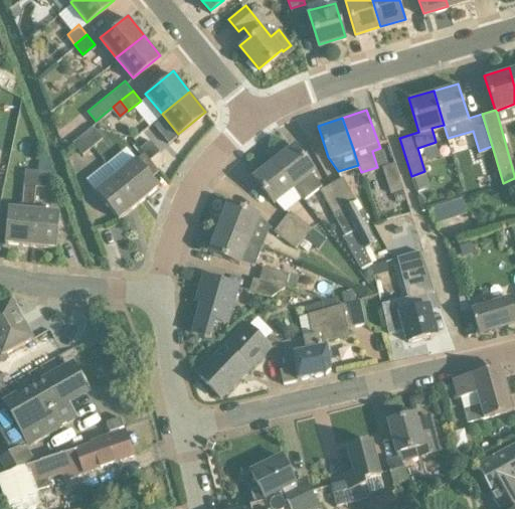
[(82,132),(92,144),(102,135),(93,123),(82,132)]
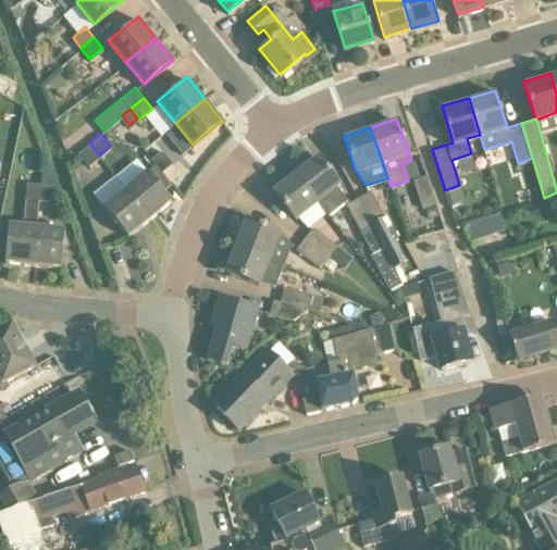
[(99,155),(89,142),(77,151),(89,164),(99,155)]
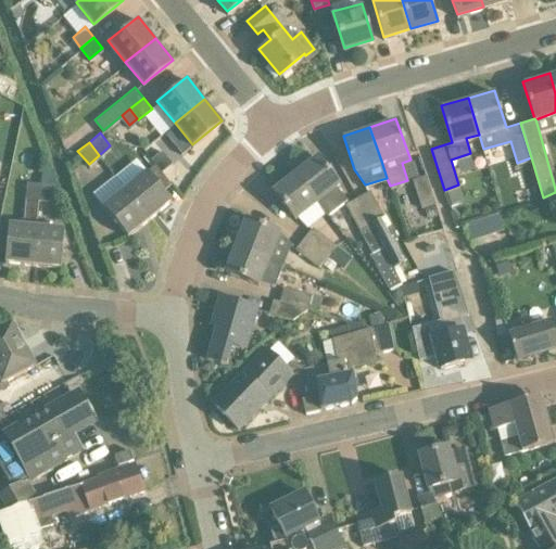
[(151,156),(162,169),(172,161),(162,148),(151,156)]
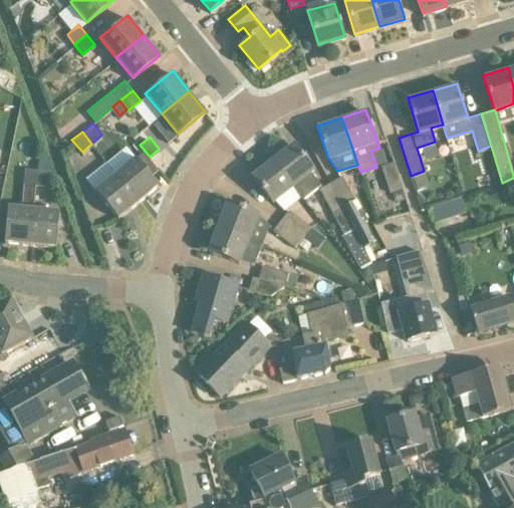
[(273,159),(293,184),(301,195),(319,181),(311,170),(313,168),(293,143),(273,159)]
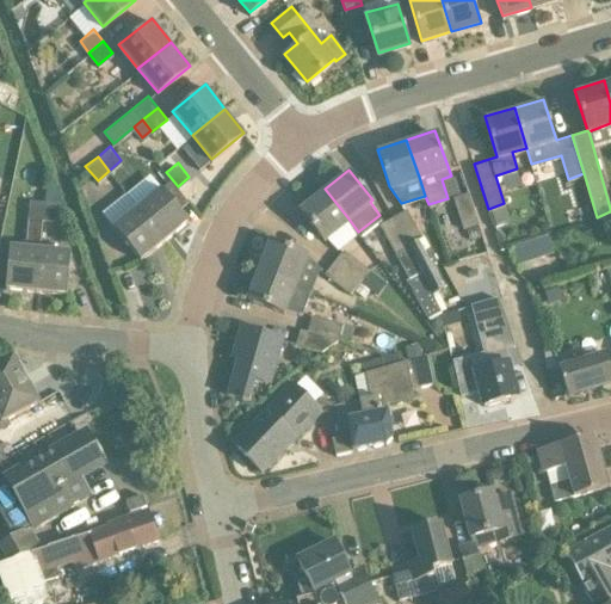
[(187,219),(161,185),(137,205),(164,238),(187,219)]
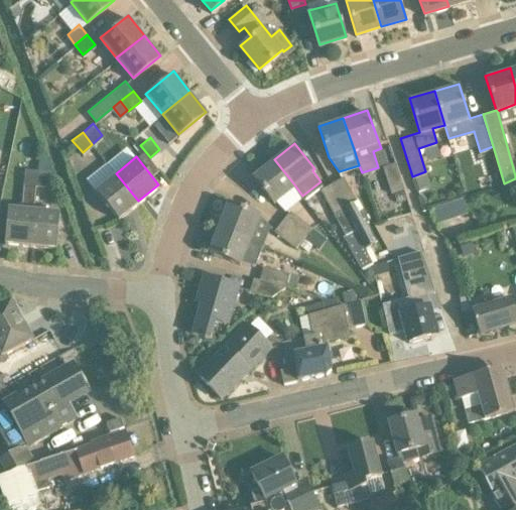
[(273,201),(294,184),(274,159),(253,175),(273,201)]
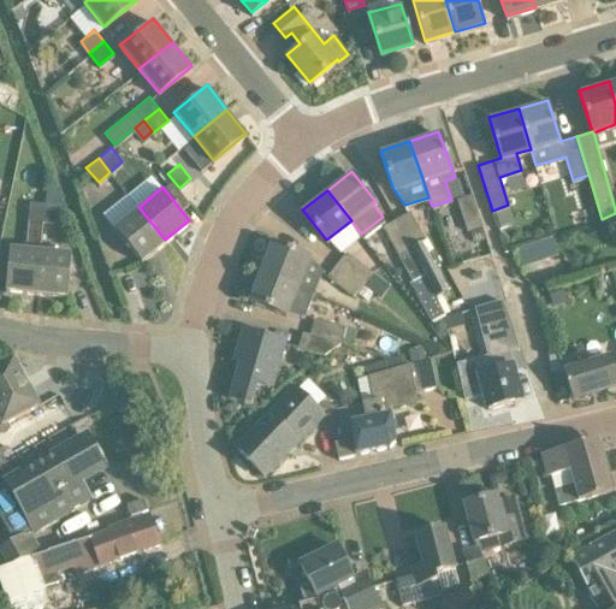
[(472,191),(456,196),(467,228),(481,223),(472,191)]
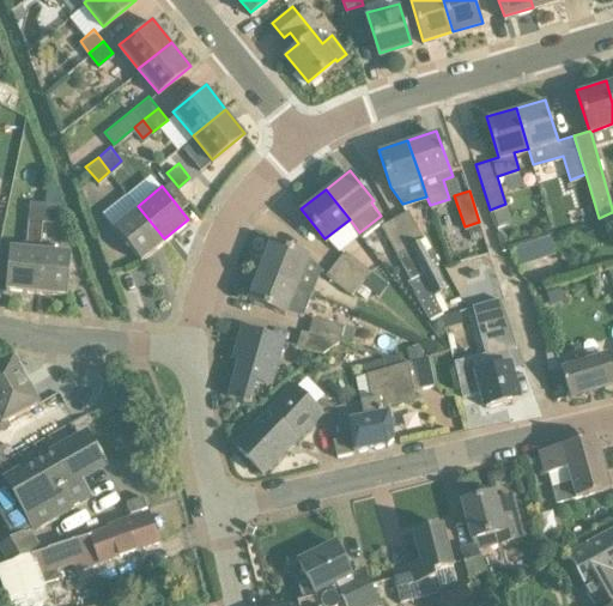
[(43,218),(44,200),(30,199),(28,217),(43,218)]
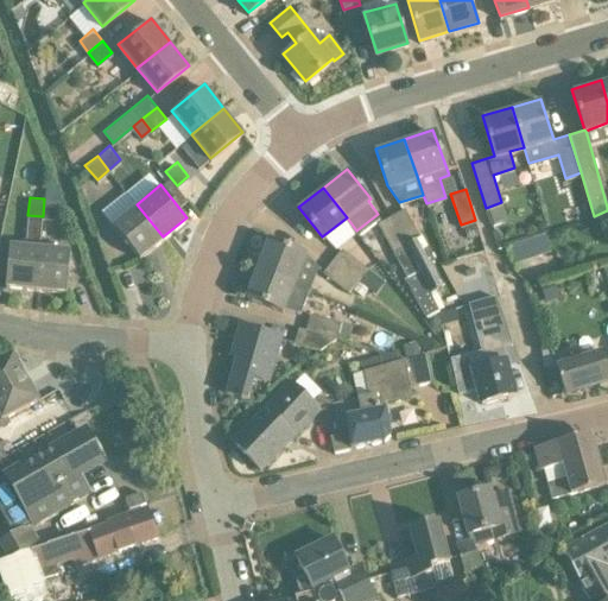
[(59,200),(57,200),(45,198),(44,198),(43,216),(57,217),(59,200)]
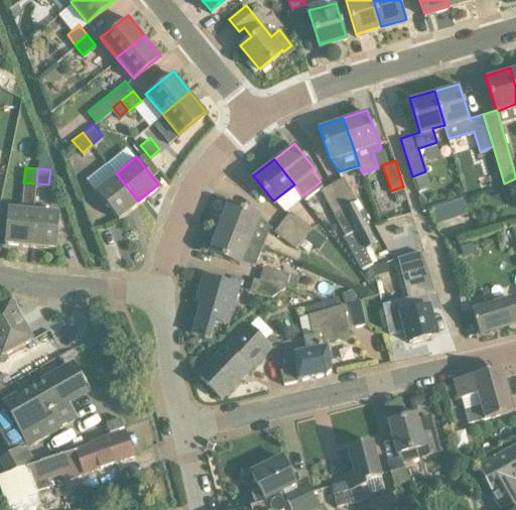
[(138,201),(116,173),(96,189),(118,217),(138,201)]
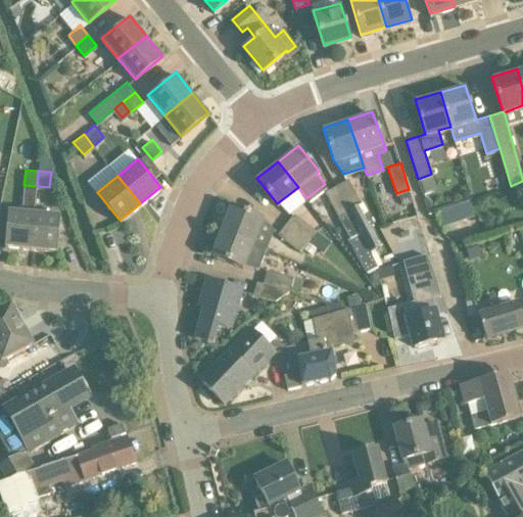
[(336,183),(349,207),(369,249),(379,244),(358,203),(361,201),(347,177),(336,183)]
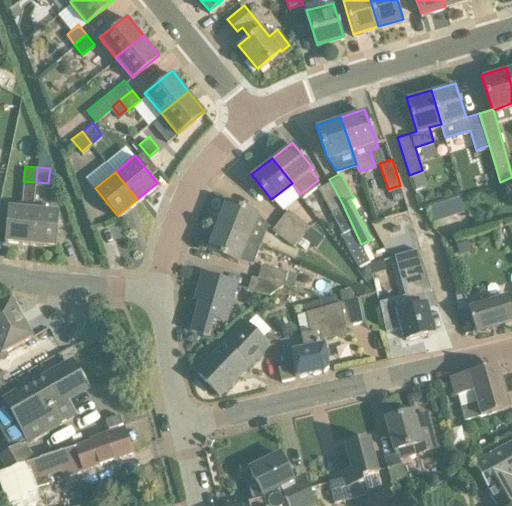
[(369,260),(361,244),(342,203),(329,179),(318,185),(342,231),(341,231),(359,265),(369,260)]
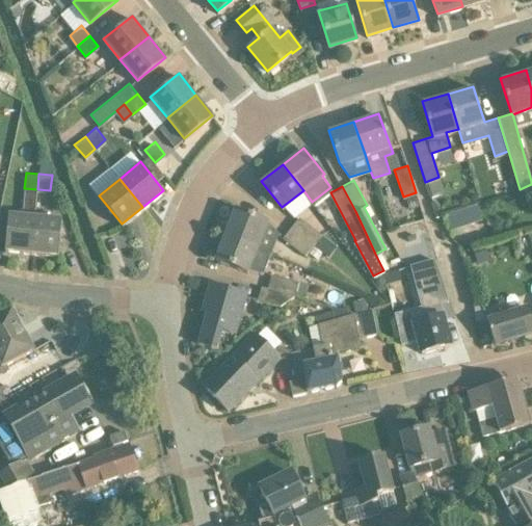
[(419,204),(416,194),(406,198),(409,207),(419,204)]
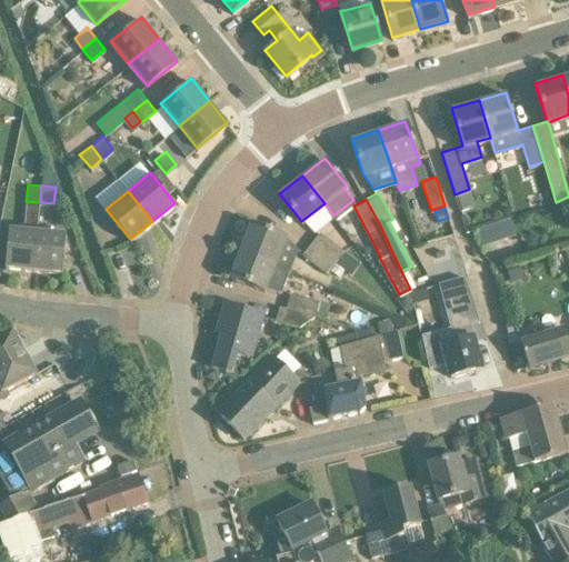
[(241,249),(277,262),(287,238),(283,236),(251,223),(241,249)]
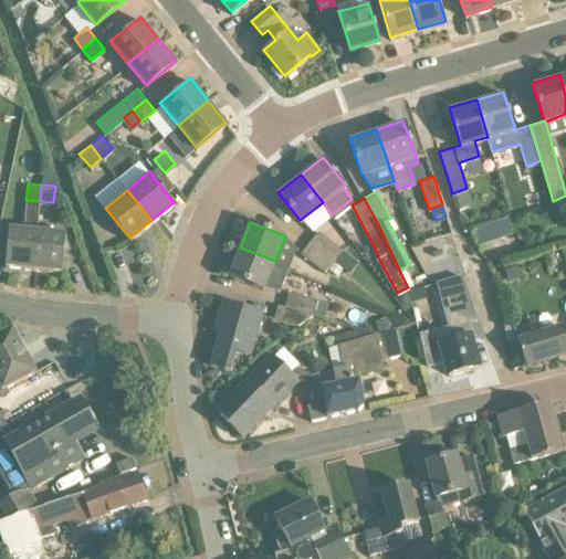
[(38,228),(9,225),(6,264),(33,266),(38,228)]
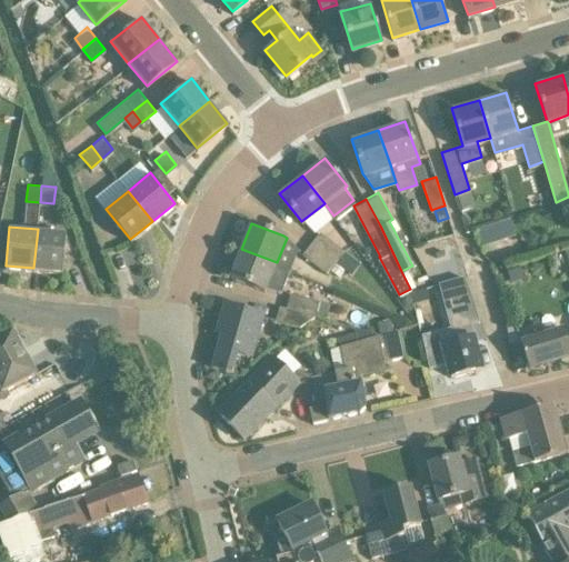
[(66,231),(38,229),(33,268),(62,271),(66,231)]
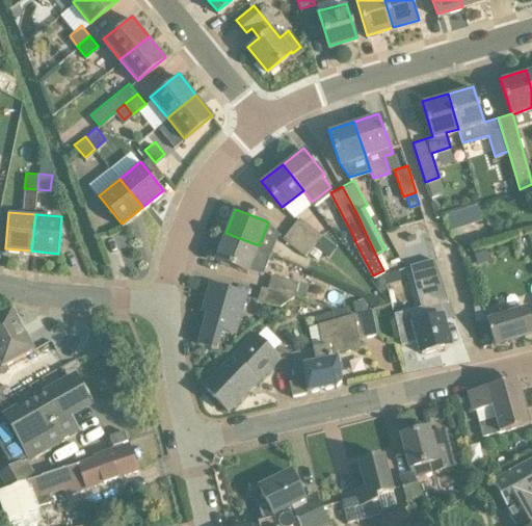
[(300,217),(291,229),(314,246),(315,244),(322,235),(300,217)]
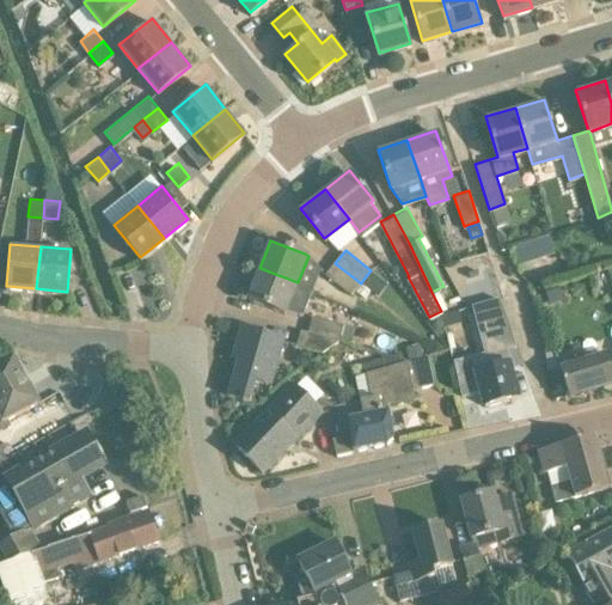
[(352,295),(356,288),(361,283),(335,263),(325,275),(352,295)]
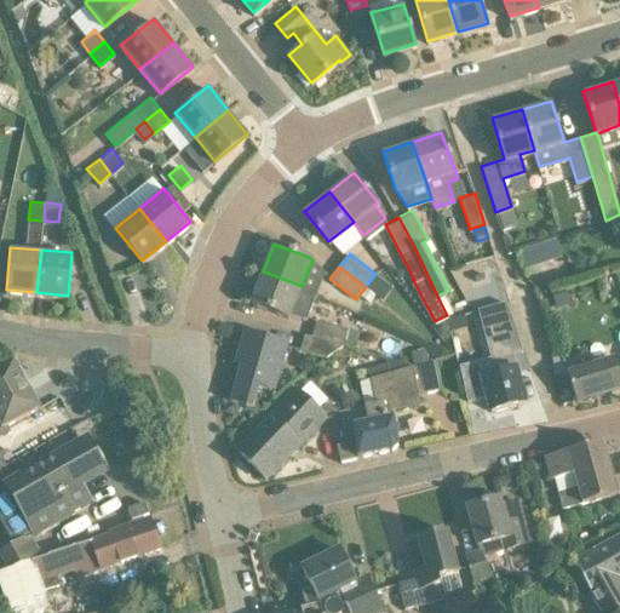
[(287,314),(288,311),(306,316),(316,292),(302,286),(263,271),(251,301),(287,314)]
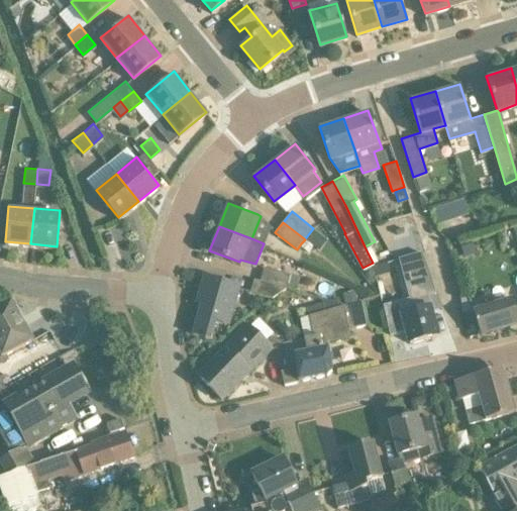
[(306,237),(312,242),(320,248),(327,238),(313,228),(306,237)]
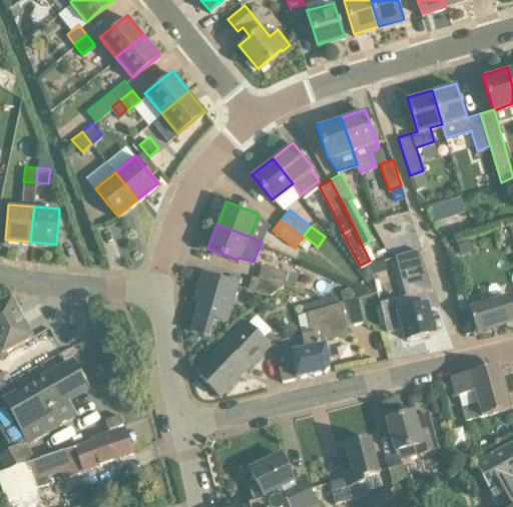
[(310,240),(304,235),(303,237),(299,241),(306,246),(310,240)]
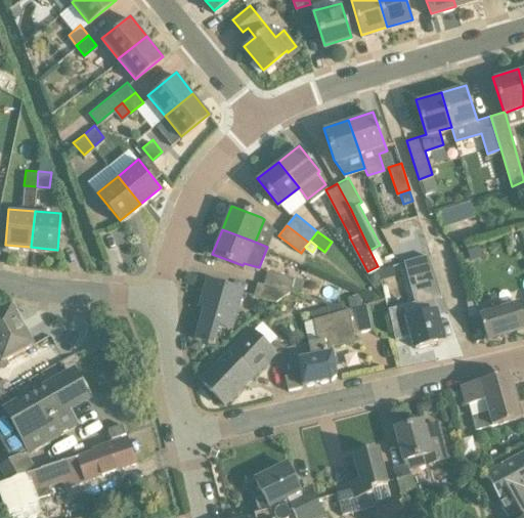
[(479,243),(466,247),(470,257),(482,253),(479,243)]
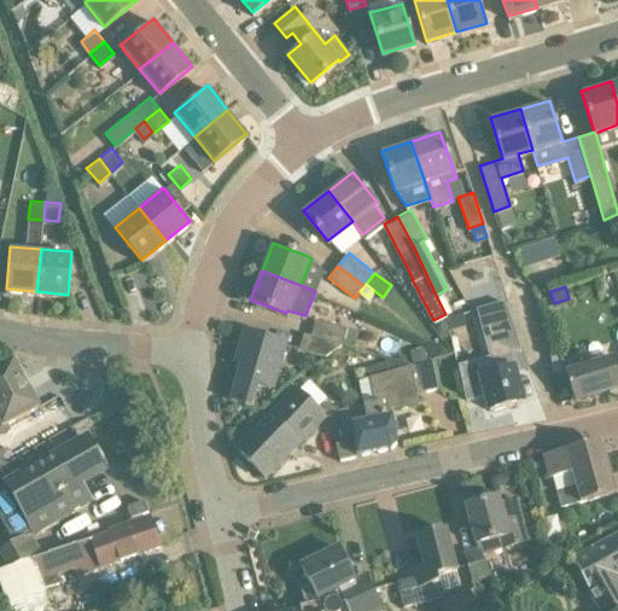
[(514,326),(503,298),(476,306),(489,355),(496,354),(500,367),(479,372),(460,377),(466,399),(485,394),(489,407),(522,399),(512,364),(508,350),(519,348),(514,326)]
